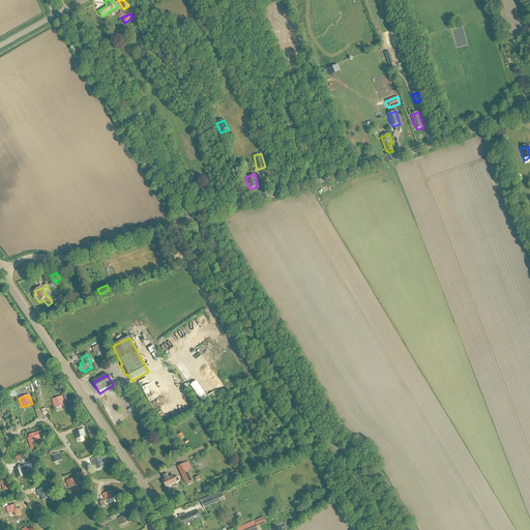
[(52,400),(55,409),(65,406),(62,396),(52,400)]
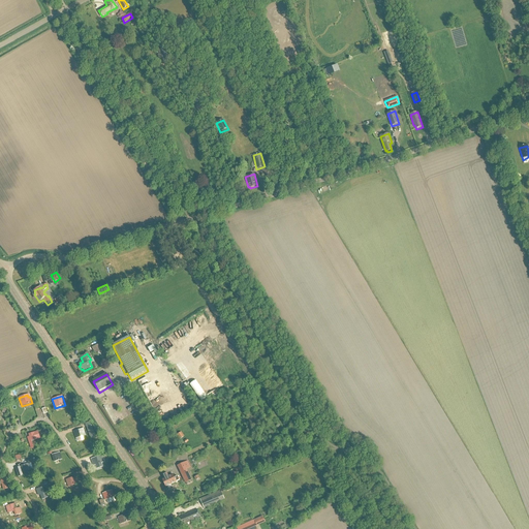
[(92,427),(87,429),(91,439),(96,437),(92,427)]
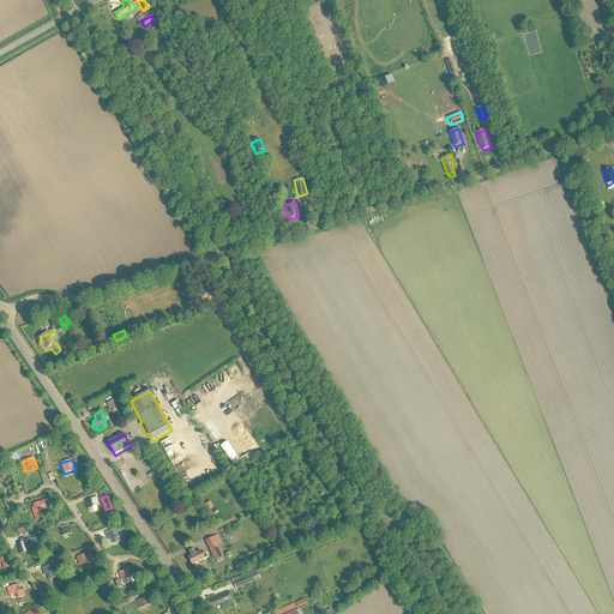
[(88,509),(98,505),(96,498),(88,500),(89,504),(86,504),(88,509)]
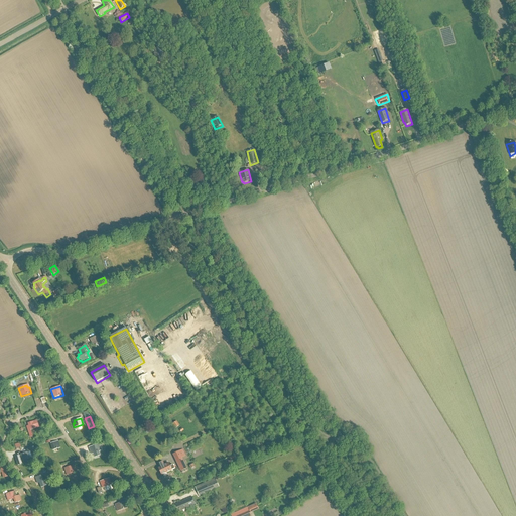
[(28,426),(26,427),(30,436),(32,436),(30,430),(39,427),(37,420),(28,424),(28,426)]
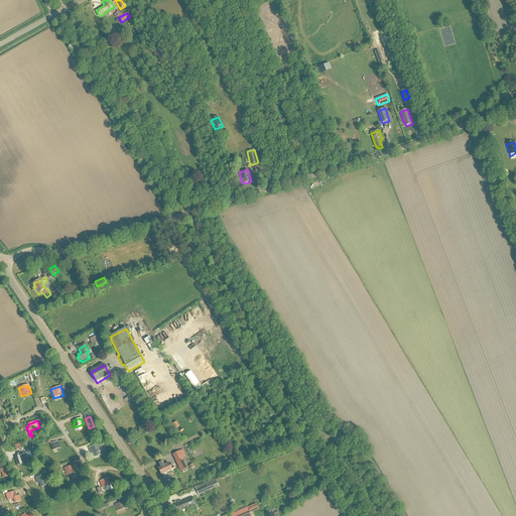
[(52,452),(60,448),(58,442),(50,444),(52,452)]
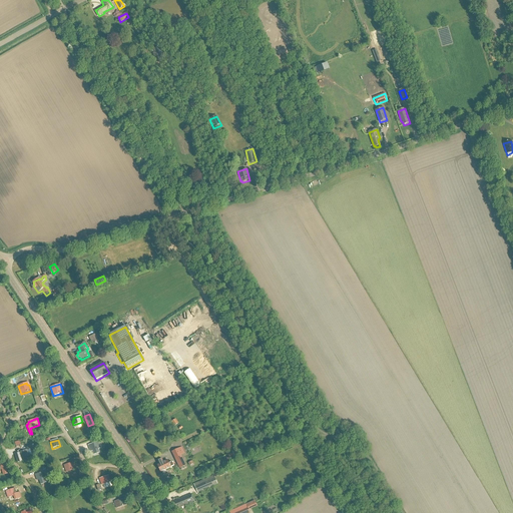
[(90,452),(93,451),(100,449),(98,442),(88,445),(90,452)]
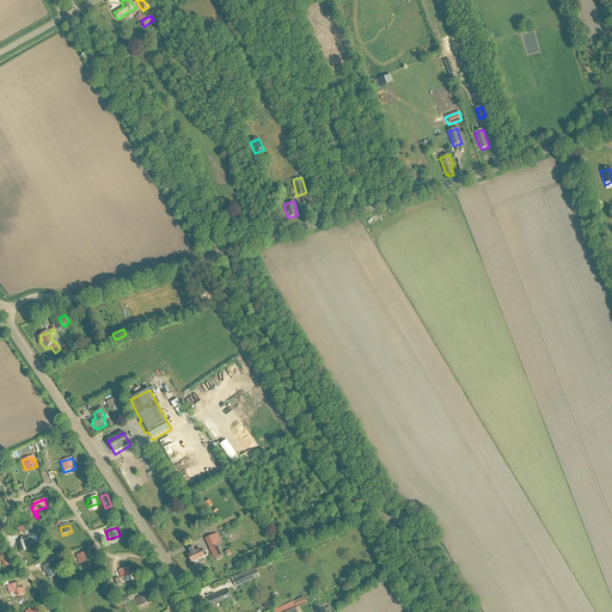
[(218,534),(206,540),(215,560),(221,557),(215,543),(220,540),(218,534)]
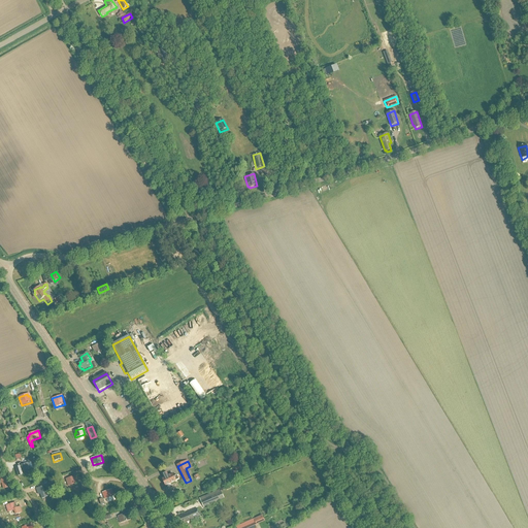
[(21,470),(22,470),(23,472),(30,469),(28,463),(21,465),(22,468),(21,468),(20,466),(13,467),(17,476),(23,474),(21,470)]
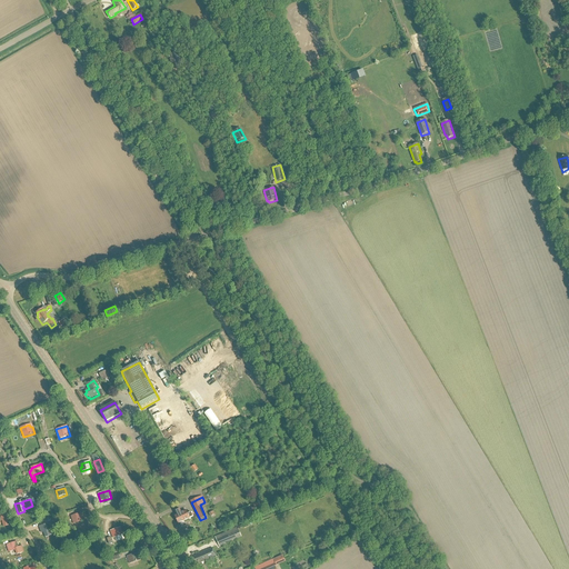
[(175,511),(176,516),(175,517),(179,526),(195,518),(193,515),(192,516),(191,513),(188,516),(187,512),(181,515),(179,509),(175,511)]
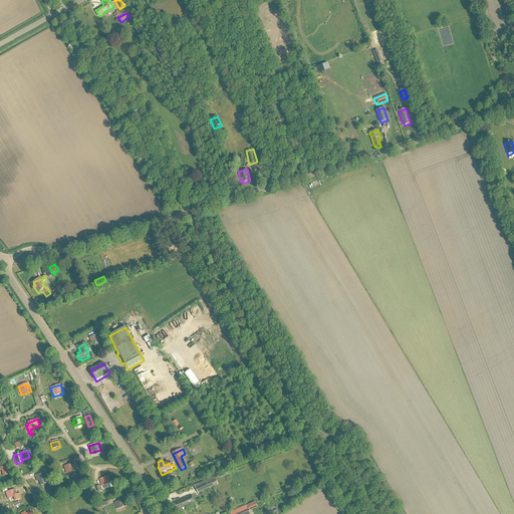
[(65,473),(75,470),(73,464),(65,466),(66,469),(64,469),(65,473)]
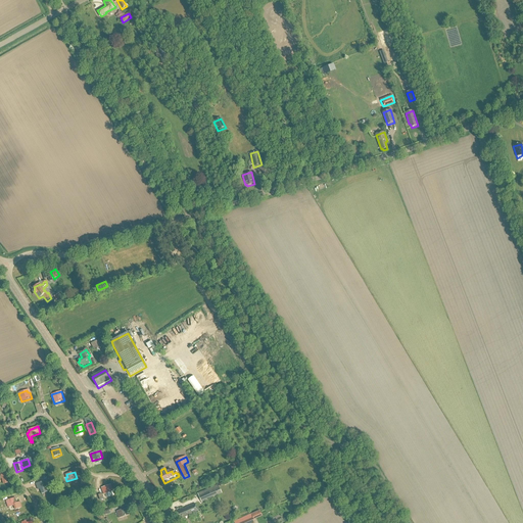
[(38,490),(40,489),(41,493),(49,491),(45,481),(38,484),(36,484),(38,490)]
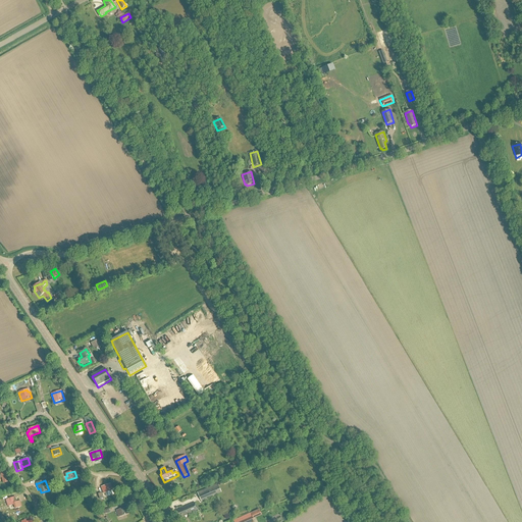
[(103,493),(112,490),(110,484),(103,486),(104,489),(102,489),(103,493)]
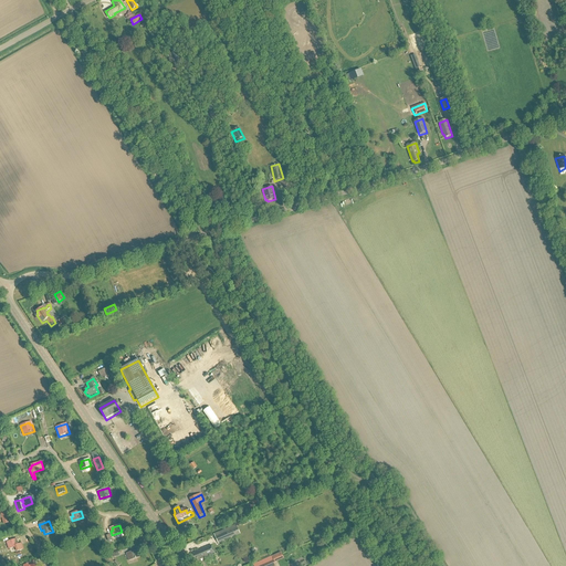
[(237,525),(215,535),(218,544),(223,542),(240,534),(237,525)]
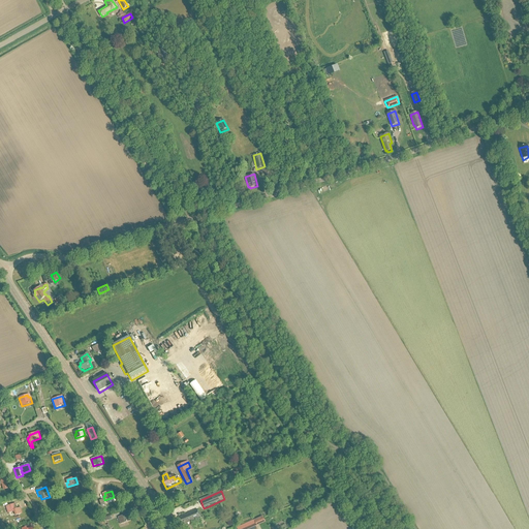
[(5,507),(6,509),(8,514),(18,511),(16,504),(7,506),(5,507)]
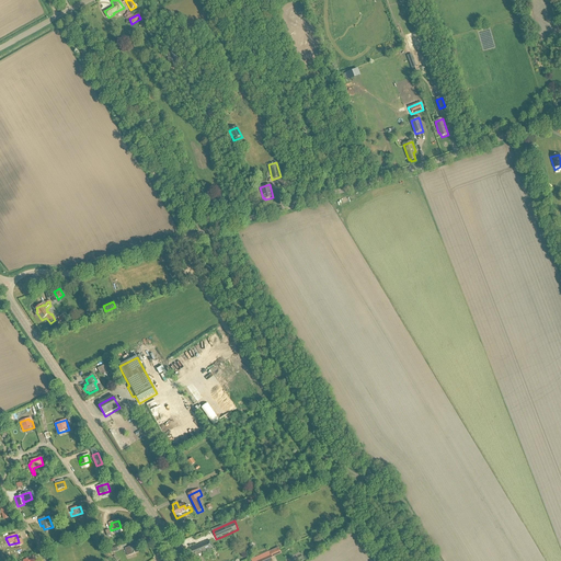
[(201,557),(206,554),(205,553),(213,550),(209,542),(192,549),(193,550),(191,551),(193,557),(193,556),(194,559),(199,557),(201,560),(197,560),(203,560),(203,559),(202,559),(201,557)]
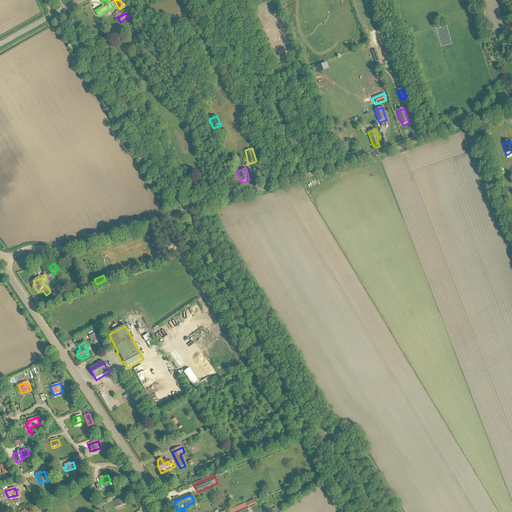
[(124,497),(114,501),(116,508),(127,504),(124,497)]
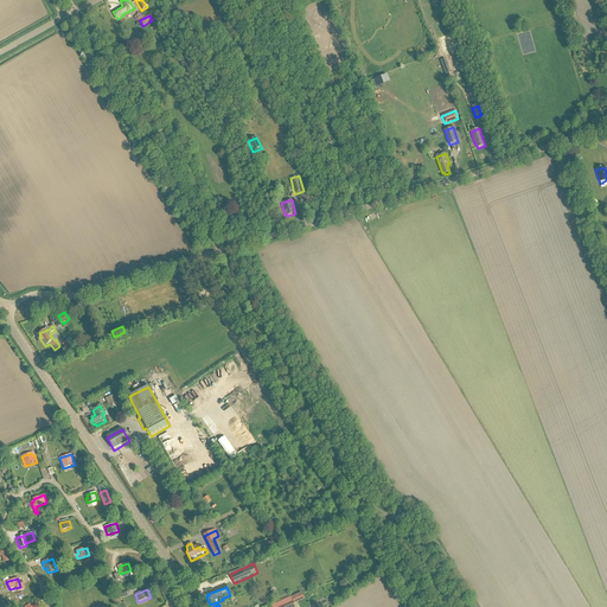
[(340,594),(337,596),(339,601),(352,594),(350,589),(344,593),(342,595),(340,594)]
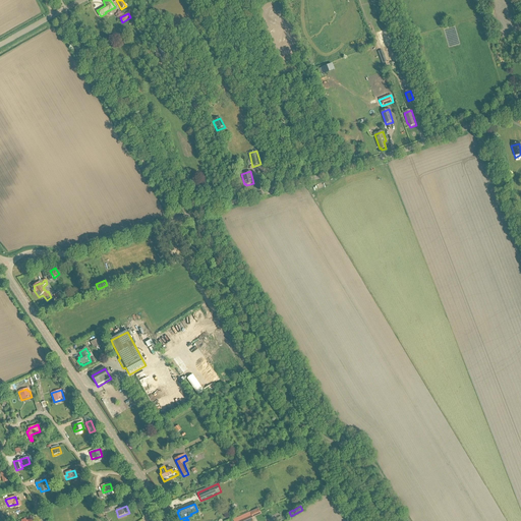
[(235,519),(235,520),(253,520),(250,512),(235,519)]
